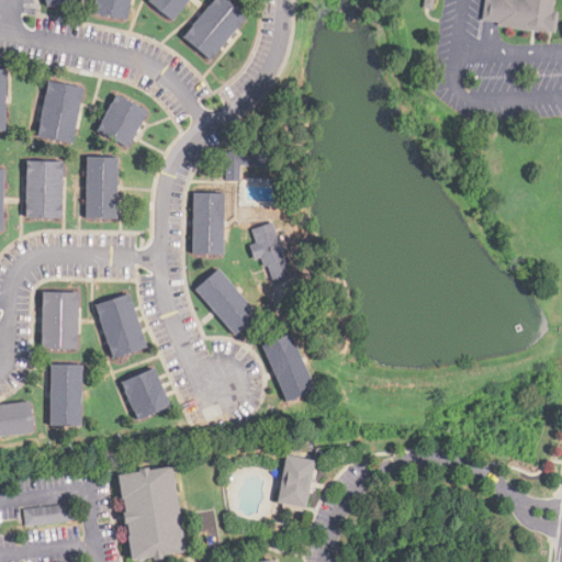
[(132,0),(128,21),(92,14),(94,0),(132,0)]
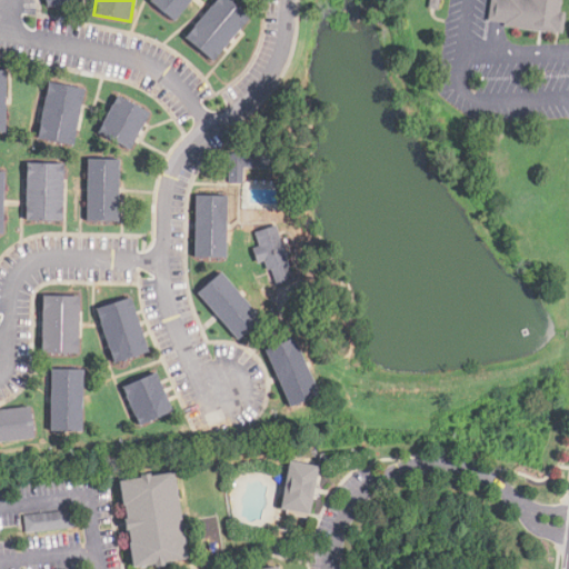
[(192,0),(175,22),(150,2),(151,0),(192,0)]
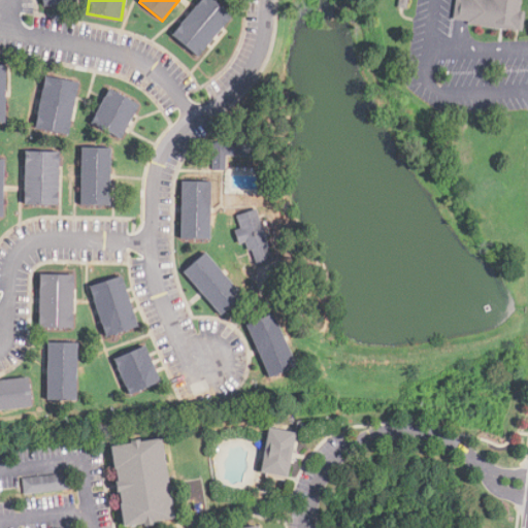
[(198,58),(172,36),(202,0),(210,0),(231,18),(208,45),(198,58)]
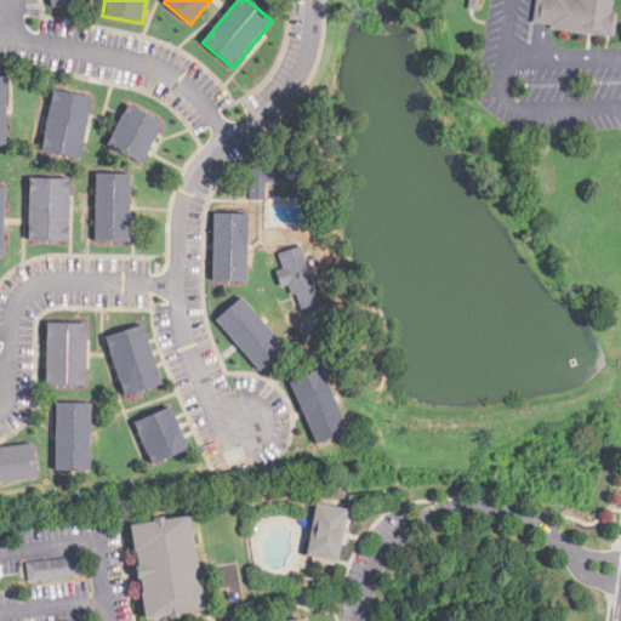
[(615,32),(551,26),(552,20),(546,20),(539,18),(540,0),(619,0),(619,9),(617,9),(615,32)]
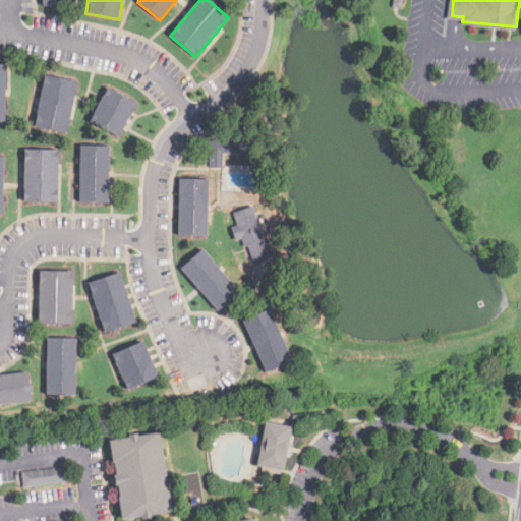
[(67,133),(35,127),(45,76),(77,82),(67,133)]
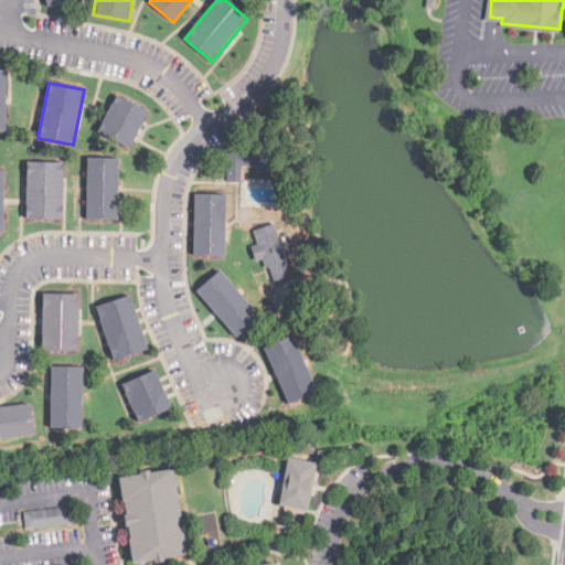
[(129,149),(98,132),(117,96),(149,113),(129,149)]
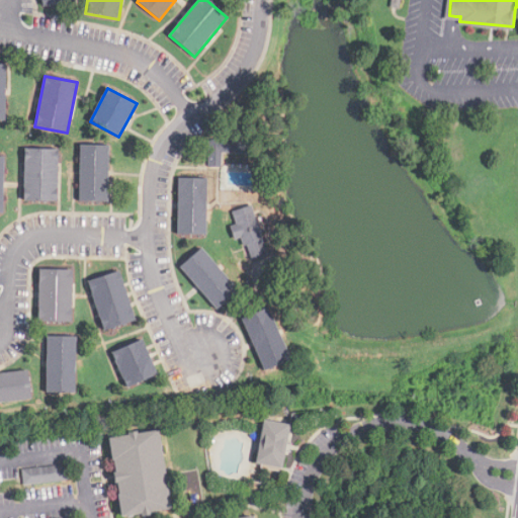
[(219,168),(208,168),(209,141),(253,142),(254,155),(223,154),(222,165),(219,168)]
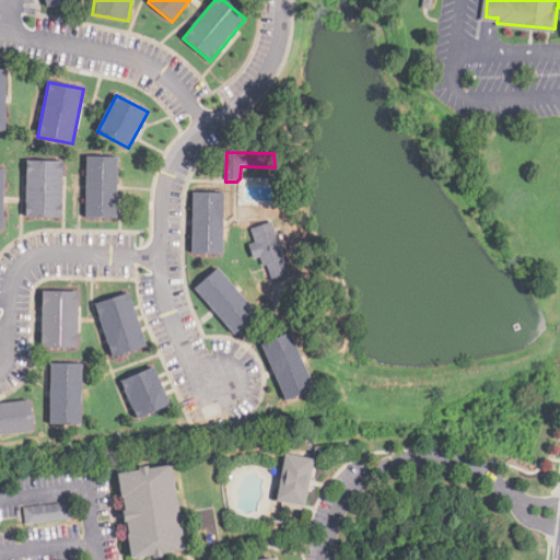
[(117,219),(86,218),(88,158),(119,159),(117,219)]
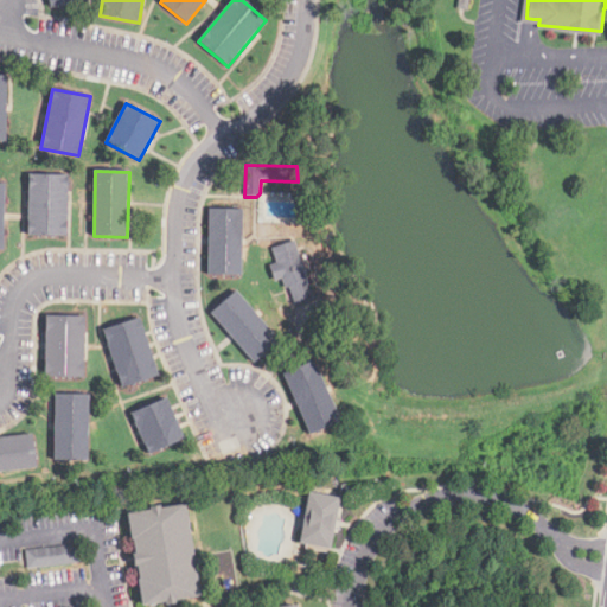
[(66,237),(29,236),(30,176),(68,177),(66,237)]
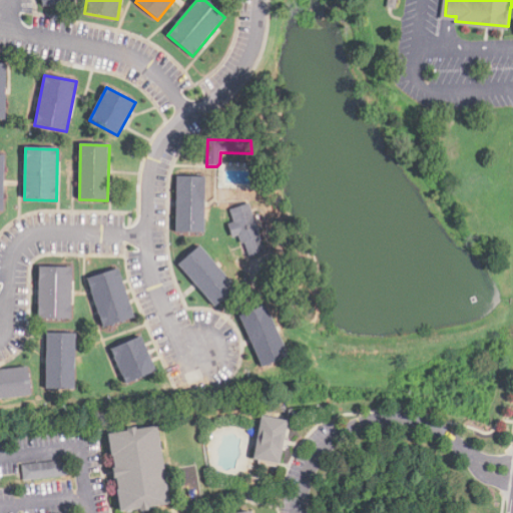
[(203,233),(175,232),(177,177),(204,178),(204,192),(203,233)]
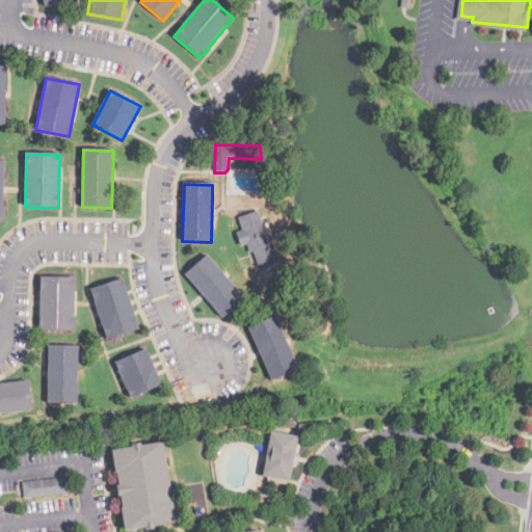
[(260,267),(254,253),(250,254),(247,244),(241,246),(236,233),(243,231),(239,219),(258,212),(275,262),(260,267)]
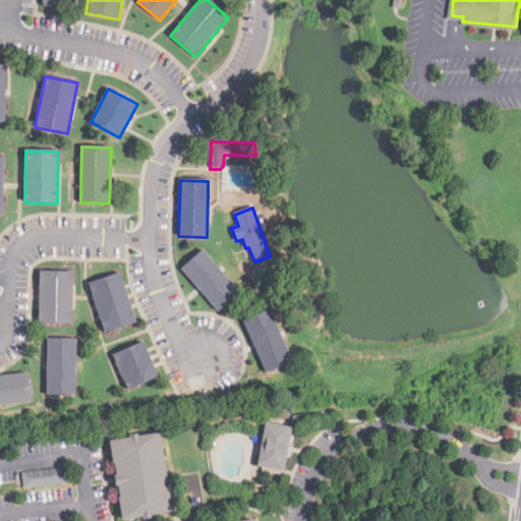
[(218,311),(210,302),(181,269),(204,250),(210,256),(240,293),(218,311)]
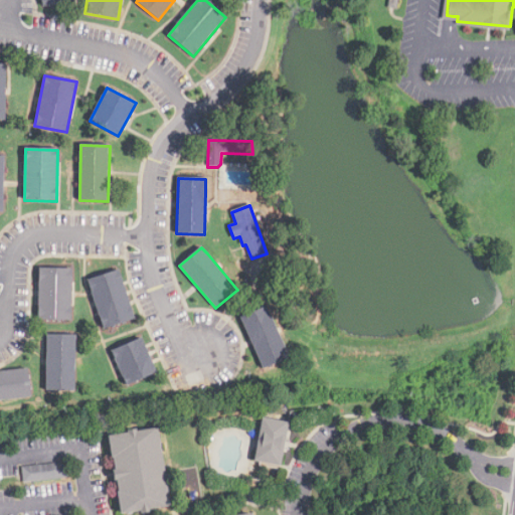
[(70,321),(38,321),(39,269),(71,270),(70,321)]
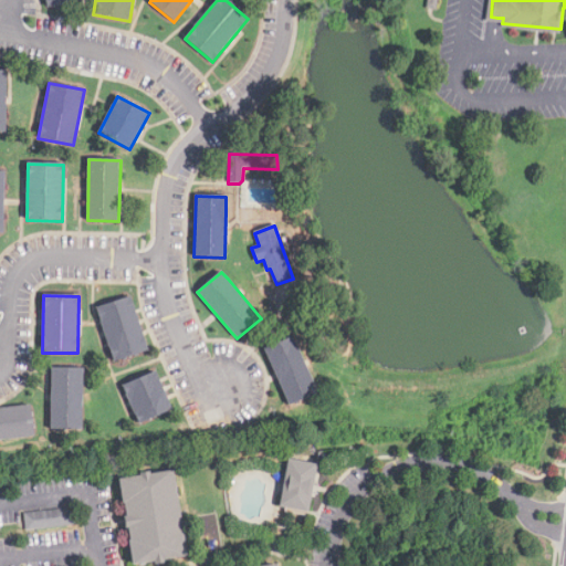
[(114,362),(96,308),(130,297),(148,350),(114,362)]
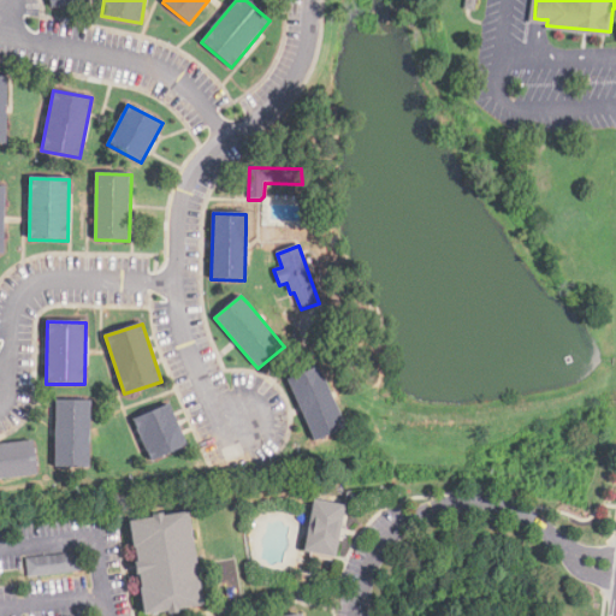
[(315,443),(306,421),(288,381),(304,373),(319,367),(347,428),(315,443)]
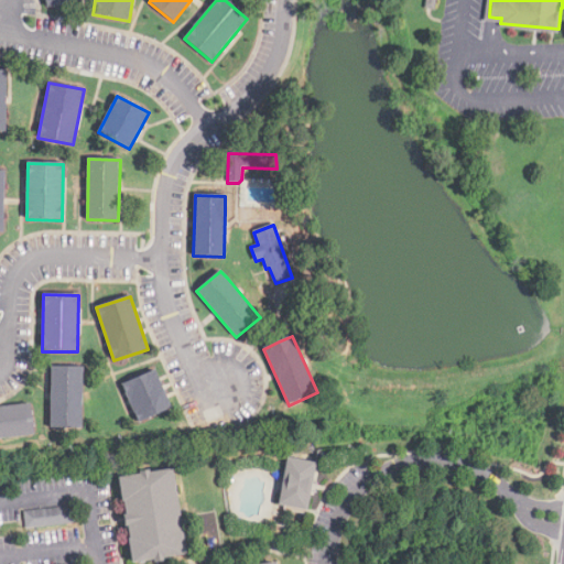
[(82,429),(51,427),(52,367),(83,368),(82,429)]
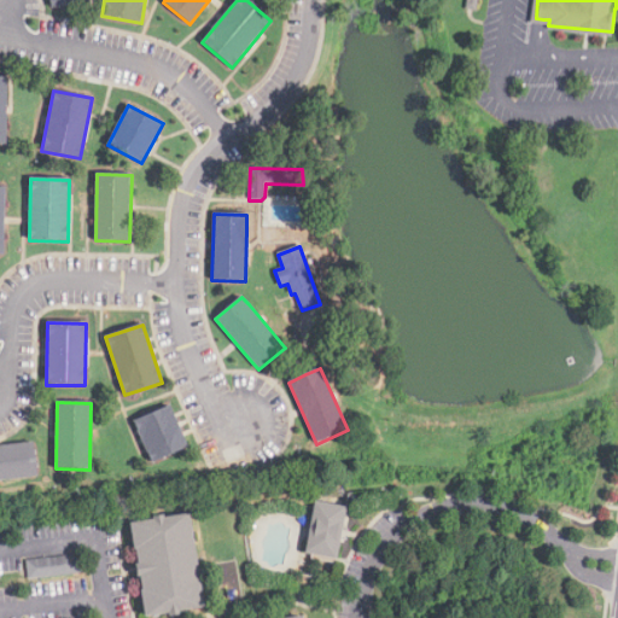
[(152,462),(134,423),(170,406),(188,447),(152,462)]
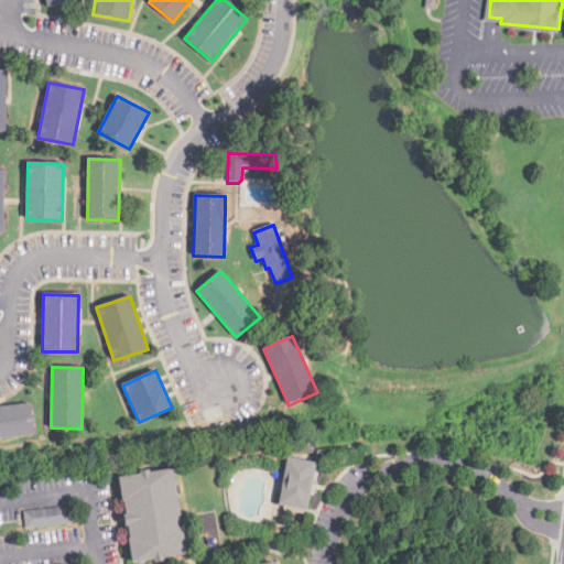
[(0,438),(0,408),(31,404),(34,435),(0,438)]
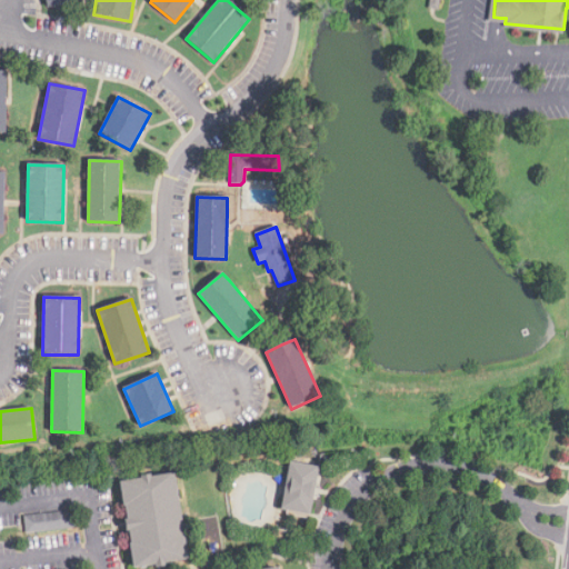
[(309,520),(283,515),(289,467),(318,471),(309,520)]
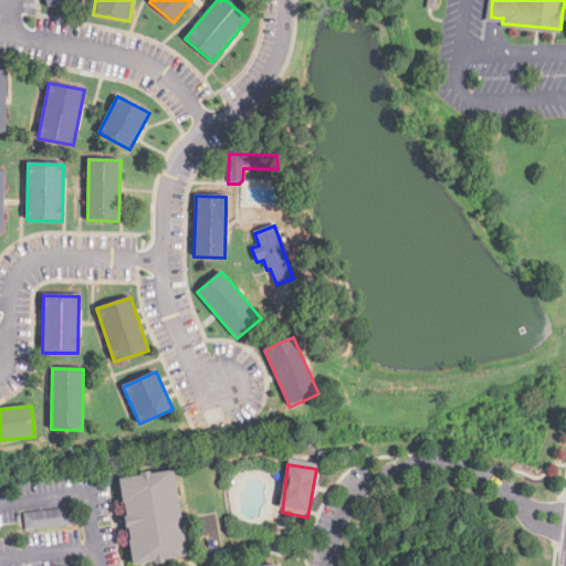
[(132,565),(119,485),(173,478),(186,565),(132,565)]
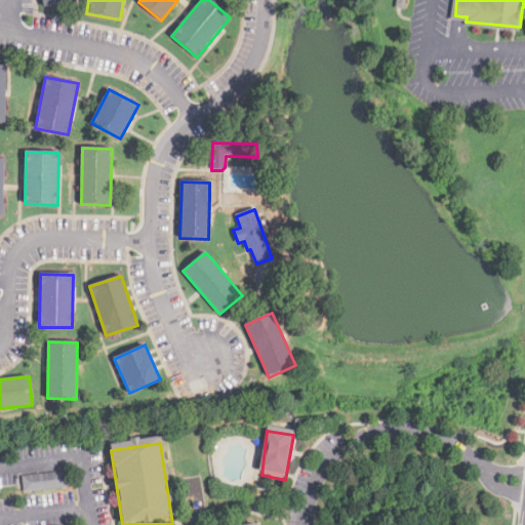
[(26,498),(24,483),(70,477),(72,492),(26,498)]
